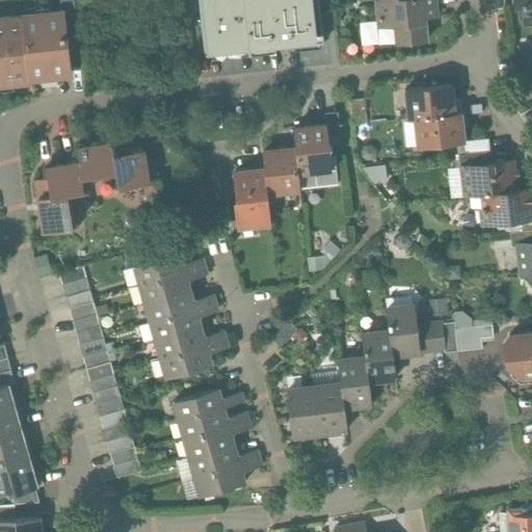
[(73,0),(58,0),(60,11),(62,11),(65,37),(77,36),(73,0)]
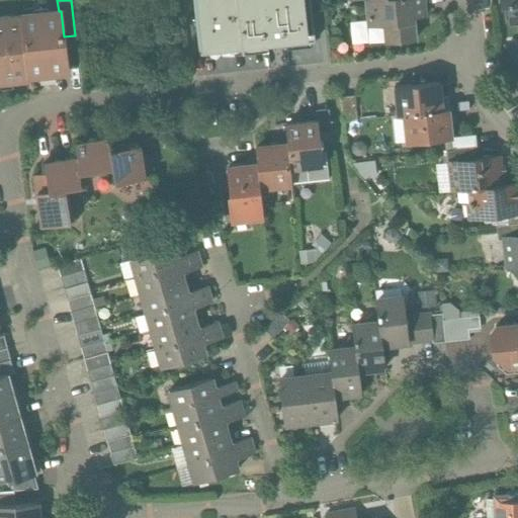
[(193,0),(199,54),(315,40),(310,0),(193,0)]
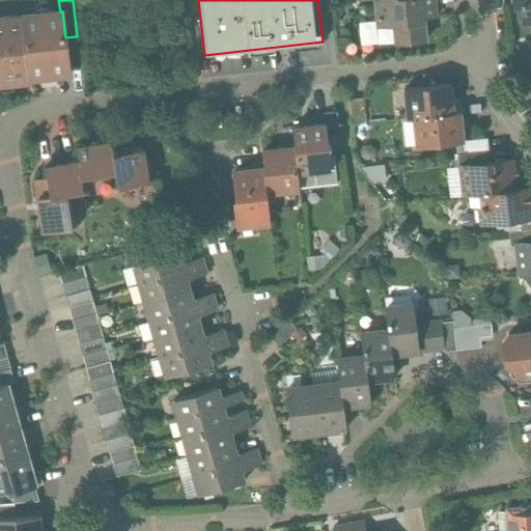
[(374,0),(376,20),(394,19),(396,43),(424,40),(423,18),(435,17),(432,0),(374,0)]
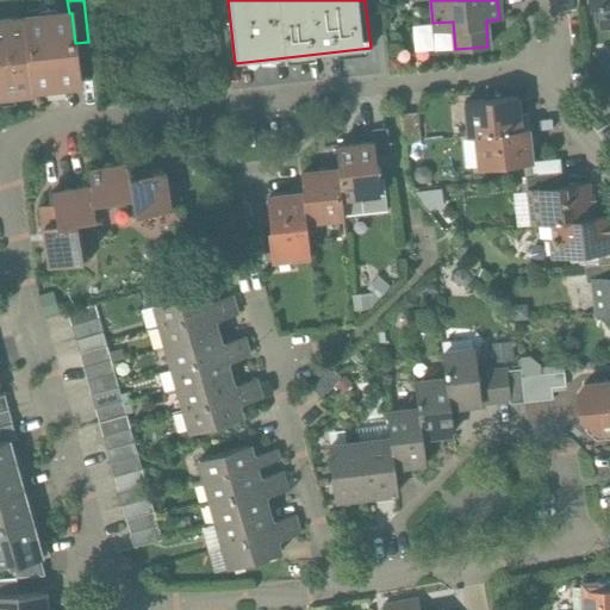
[(609,0),(590,0),(591,5),(598,5),(601,25),(609,23),(609,0)]
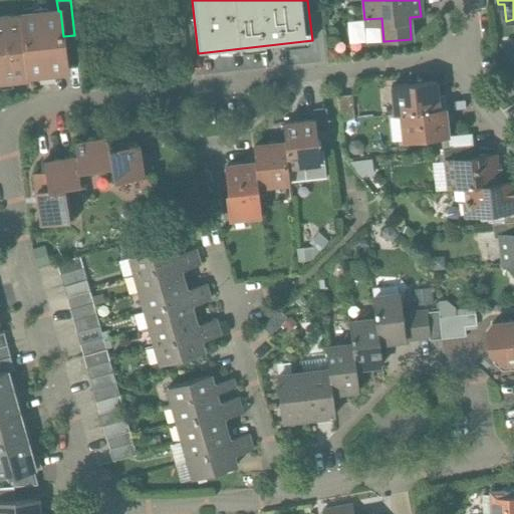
[(58,11),(20,16),(27,75),(66,71),(63,36),(60,11),(58,11)]
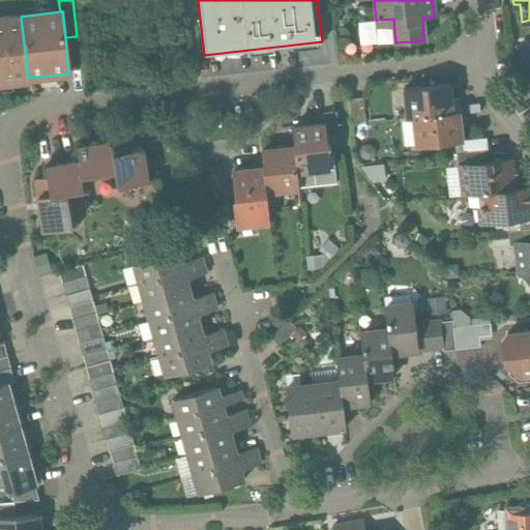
[(21,17),(0,18),(0,84),(28,82),(28,78),(21,17)]
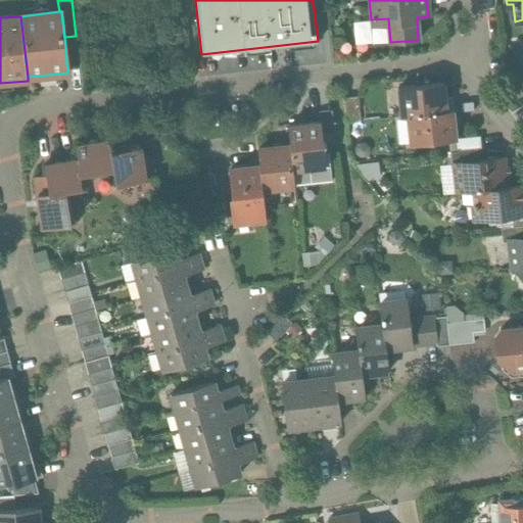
[(444,83),(397,88),(400,116),(408,115),(447,111),(444,83)]
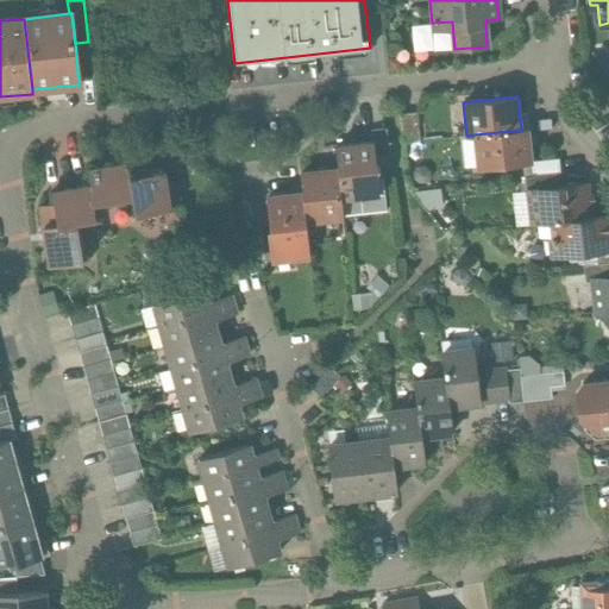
[(416,112),(400,114),(402,143),(419,140),(416,112)]
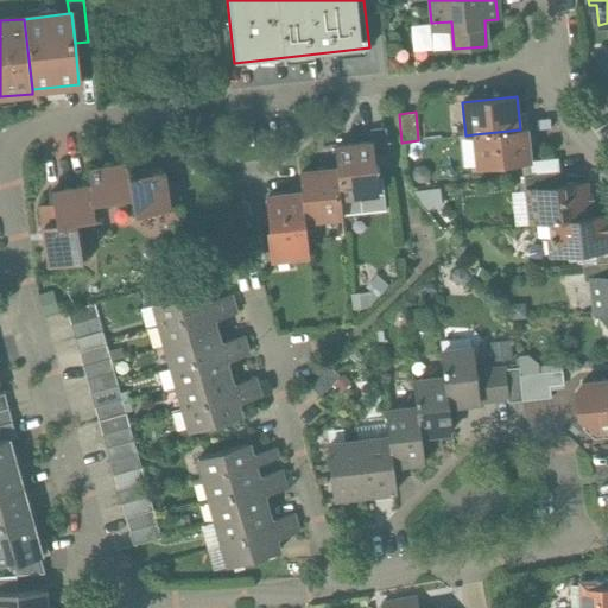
[(386,128),(371,130),(372,141),(373,141),(374,158),(388,156),(386,128)]
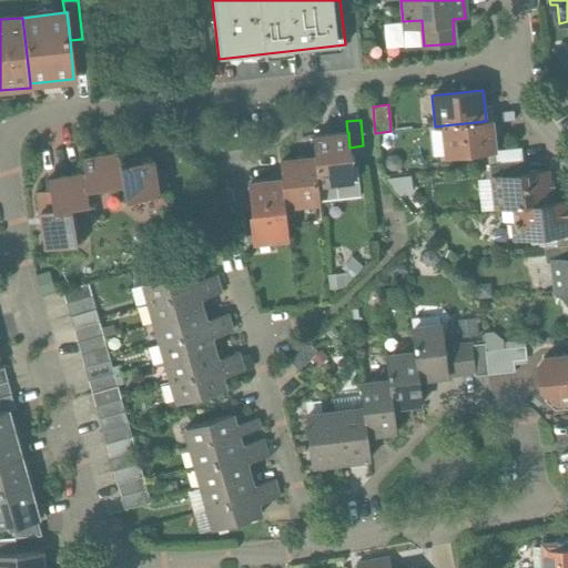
[(486,121),(443,125),(446,156),(487,152),(495,151),(495,150),(493,133),(495,133),(493,120),(486,121)]
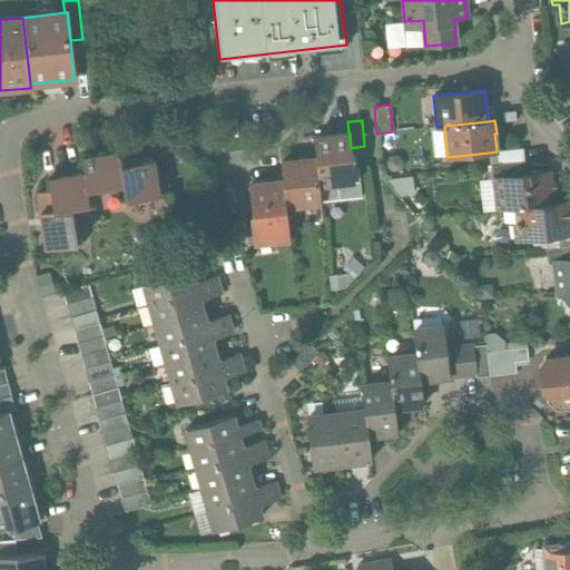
[(349,133),(314,137),(316,158),(321,203),(361,198),(357,167),(353,168),(352,161),(355,157),(352,153),(351,148),(350,133),(349,133)]
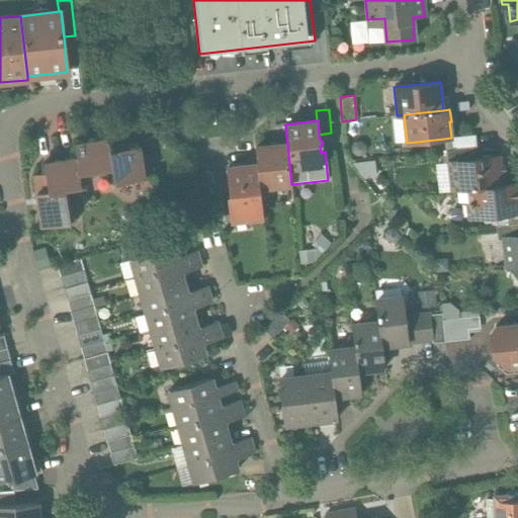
[(475,135),(451,137),(451,138),(444,139),(445,151),(472,148),(476,147),(475,135)]
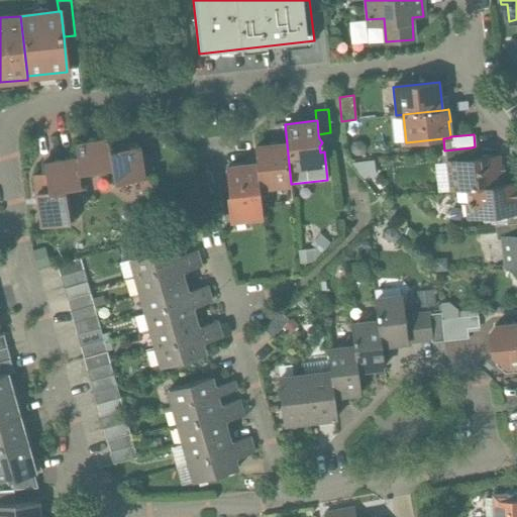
[(108,138),(75,144),(77,157),(80,172),(113,167),(110,148),(108,138)]
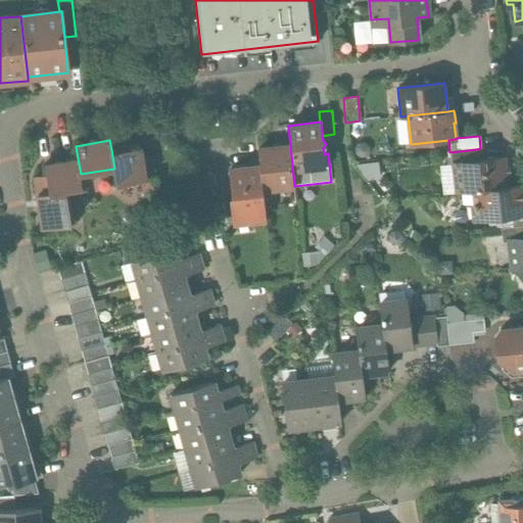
[(290,145),(257,149),(259,167),(263,190),(294,186),(290,145)]
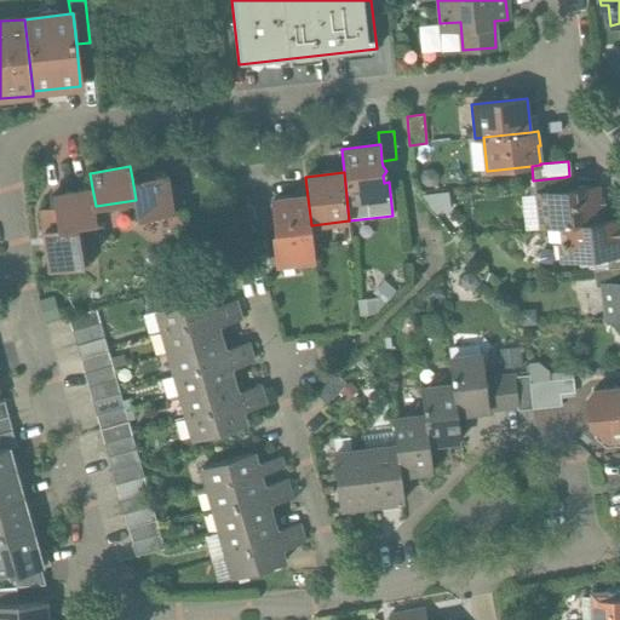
[(166,173),(132,178),(136,200),(138,218),(156,216),(159,230),(188,225),(185,208),(182,208),(178,185),(167,187),(166,173)]
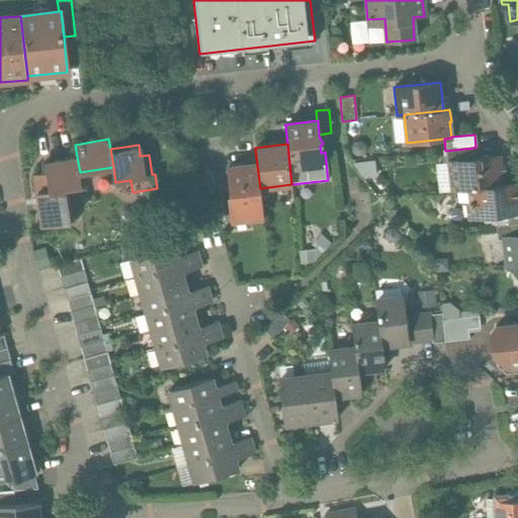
[(472,148),(445,151),(447,165),(450,164),(450,163),(475,160),(472,148)]
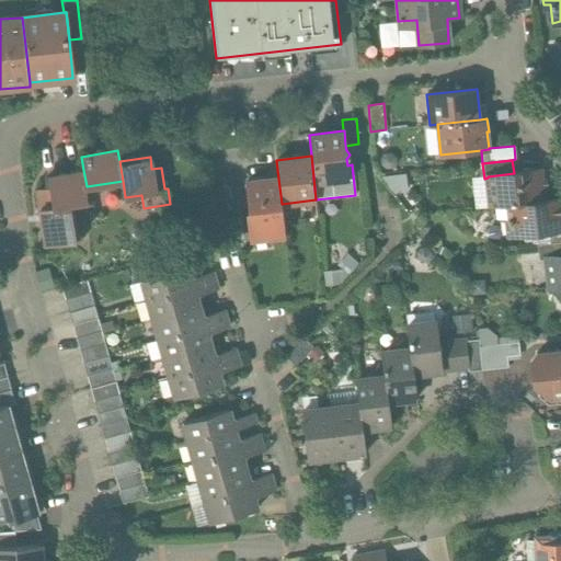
[(83,170),(49,175),(50,189),(38,190),(47,244),(77,239),(69,190),(87,186),(83,170)]
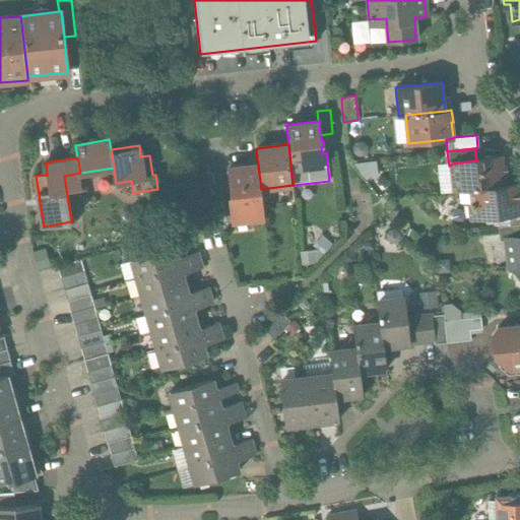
[(476,160),(452,164),(452,165),(455,191),(461,191),(509,185),(508,174),(503,174),(501,157),(476,160)]
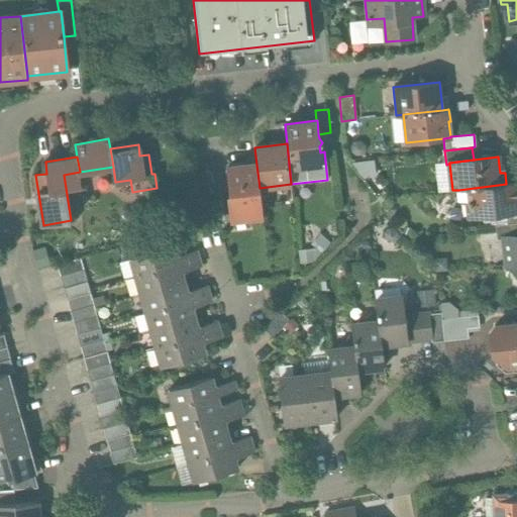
[(256,165),(226,168),(230,200),(228,200),(229,211),(231,211),(232,220),(234,220),(234,217),(244,216),(244,218),(263,217),(260,188),(256,165)]
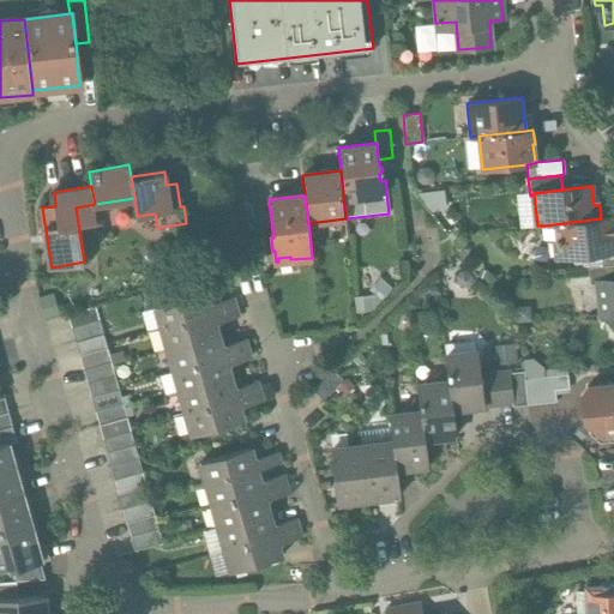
[(613,227),(611,228),(609,218),(601,218),(545,226),(546,240),(555,240),(558,256),(597,252),(613,250),(613,227)]
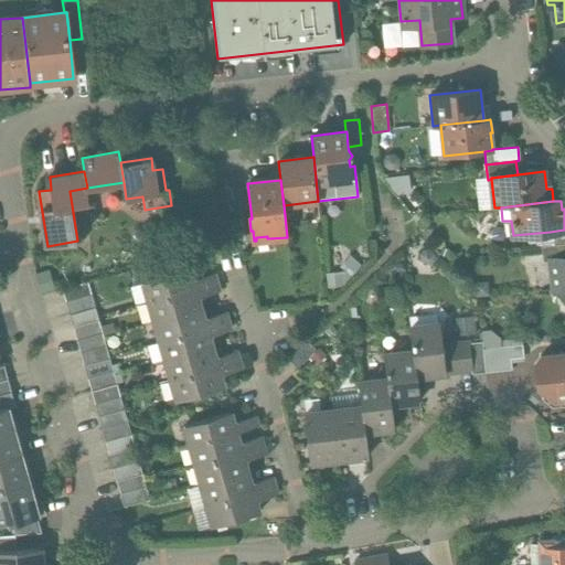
[(564,230),(550,232),(552,246),(564,244),(564,230)]
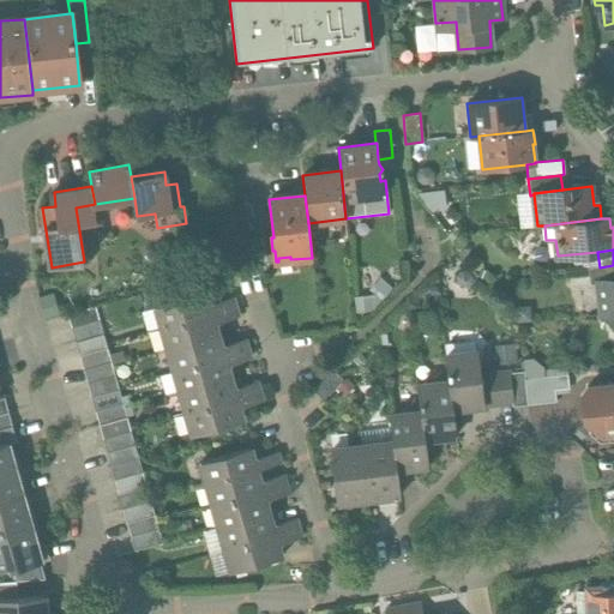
[(613,265),(600,268),(588,269),(590,284),(597,283),(597,282),(613,280),(613,265)]
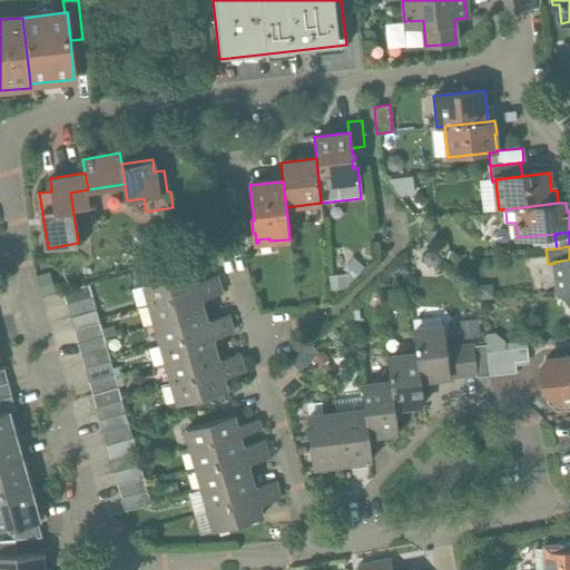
[(569,259),(554,262),(554,263),(558,293),(569,291),(569,259)]
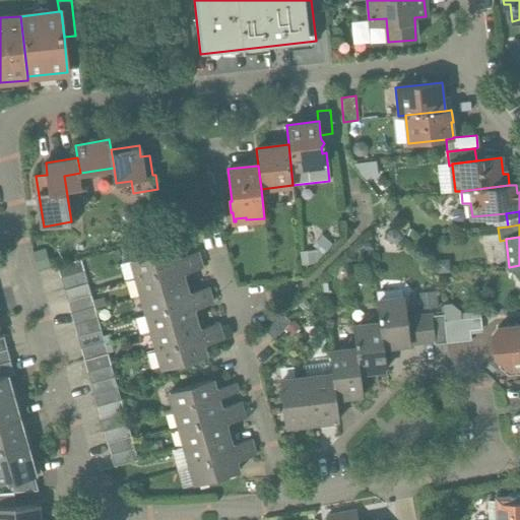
[(175,247),(131,260),(136,277),(191,262),(188,255),(178,258),(175,247)]
